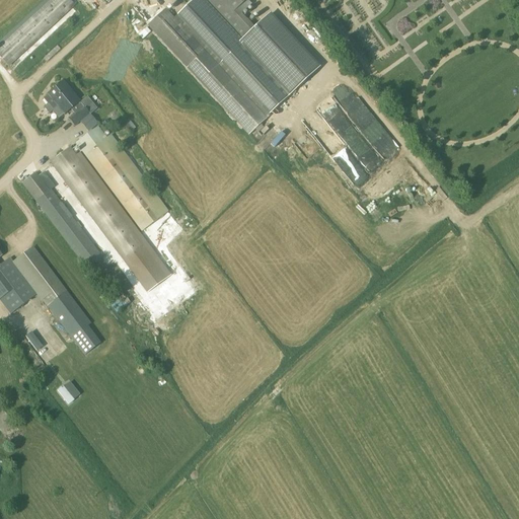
[(69,0),(52,0),(0,48),(0,57),(9,67),(75,6),(69,0)]
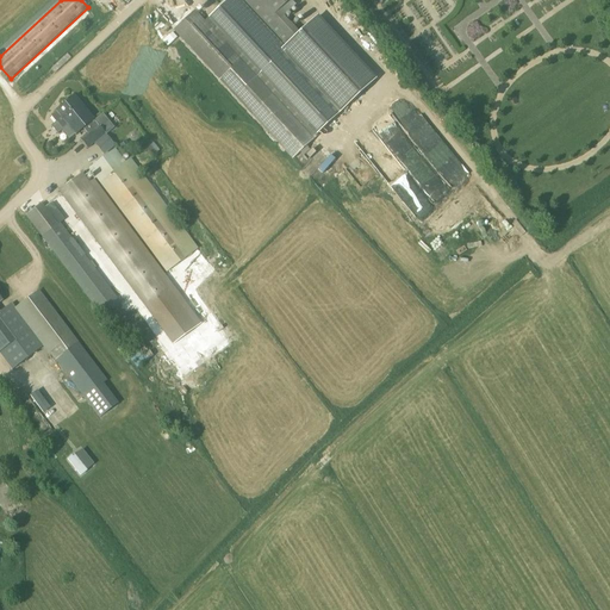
[(174,31),(292,160),(317,137),(316,135),(374,80),(318,18),(300,35),(284,17),(296,6),(291,0),(290,0),(226,0),(204,22),(195,12),(174,31)]
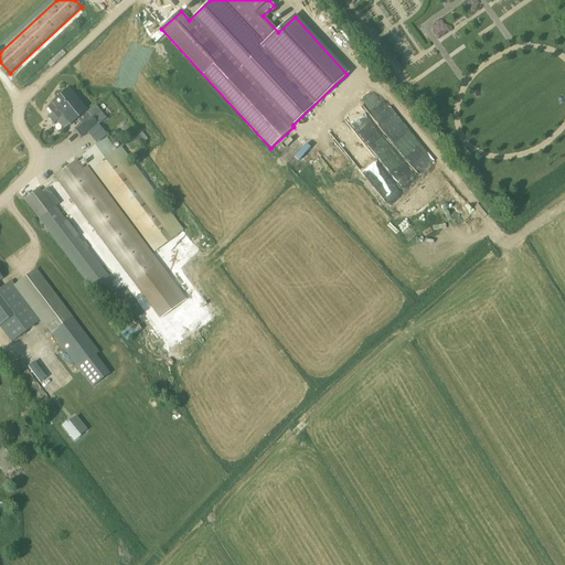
[(52,104),(48,108),(52,114),(48,117),(54,125),(56,121),(57,121),(63,117),(70,126),(77,119),(82,125),(75,130),(82,138),(102,121),(105,119),(95,107),(87,114),(81,105),(77,107),(65,93),(64,93),(62,92),(57,95),(59,98),(52,104)]
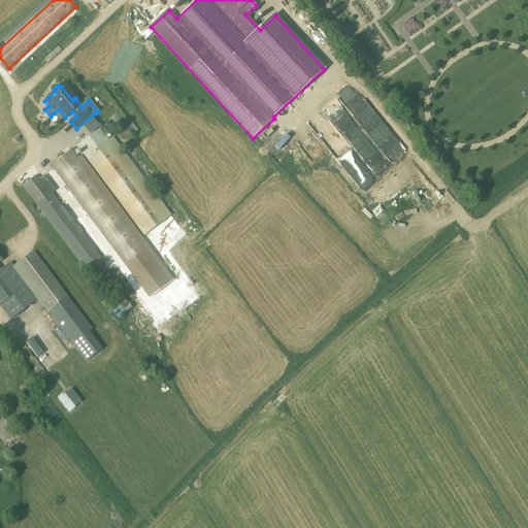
[(99,129),(77,145),(145,236),(167,220),(99,129)]
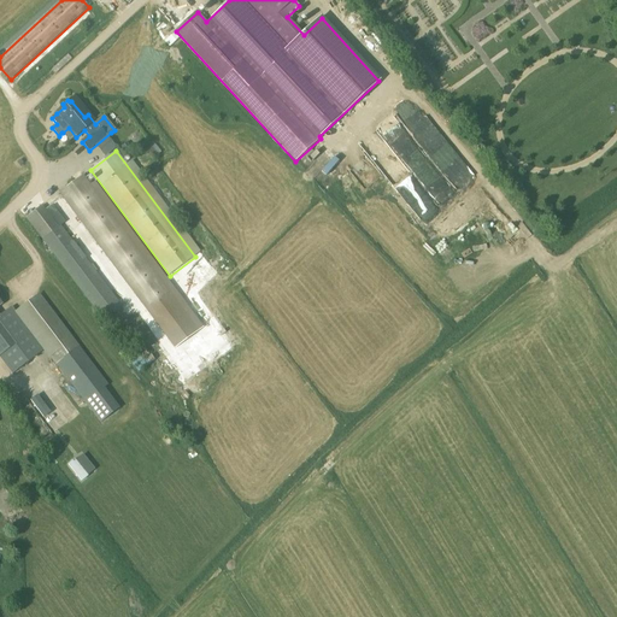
[(175,348),(199,330),(83,176),(60,193),(175,348)]
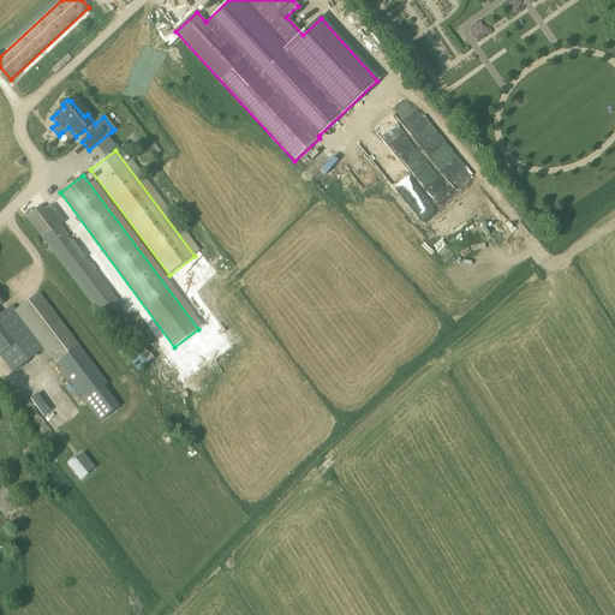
[(43,204),(27,216),(43,239),(105,320),(123,306),(60,226),(65,222),(52,206),(47,209),(43,204)]
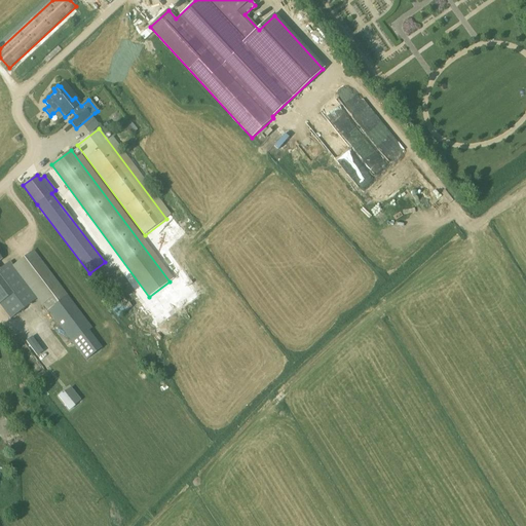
[(0,304),(11,318),(39,298),(76,347),(86,362),(103,347),(89,331),(92,329),(33,252),(12,266),(9,261),(5,265),(0,268),(0,267),(0,260),(1,260),(0,257),(0,304)]
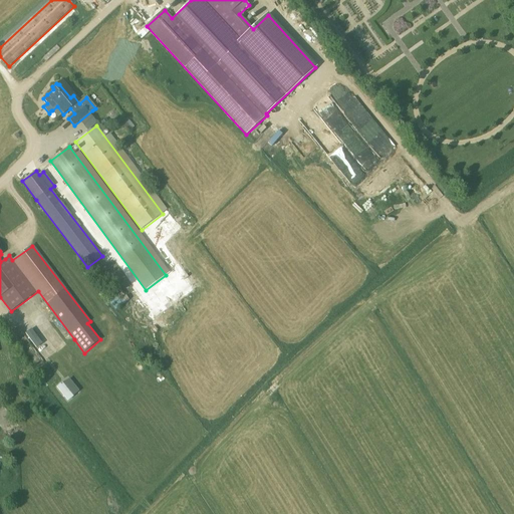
[(114,309),(130,300),(123,291),(108,300),(114,309)]
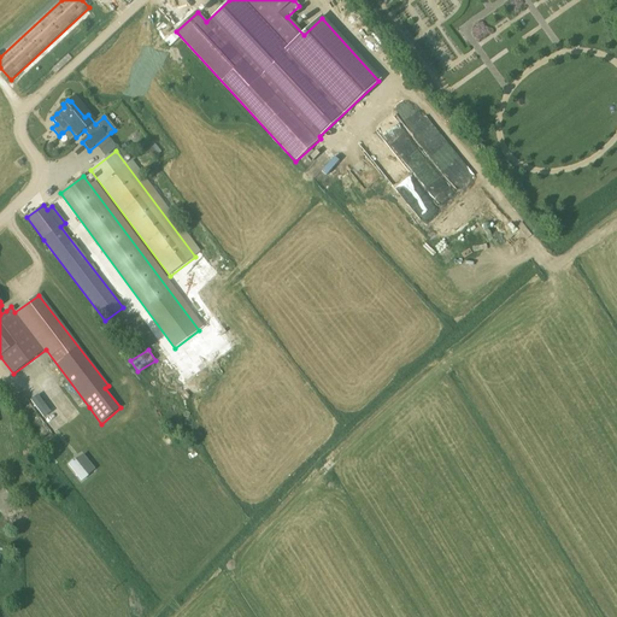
[(160,365),(154,368),(163,386),(170,382),(160,365)]
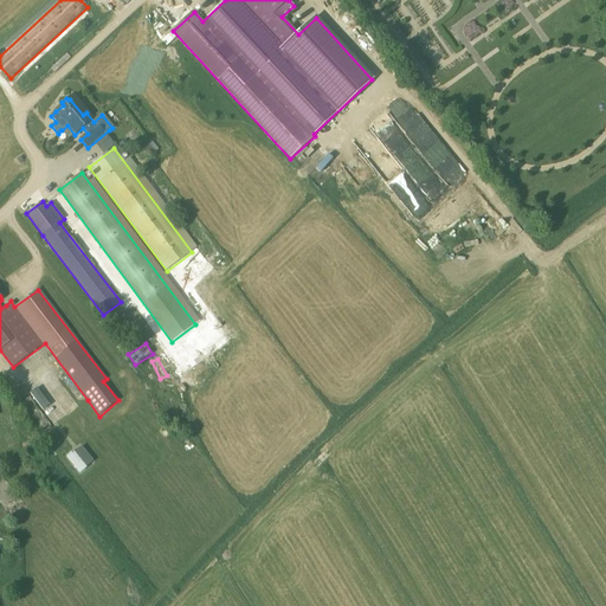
[(50,405),(37,388),(30,393),(43,410),(50,405)]
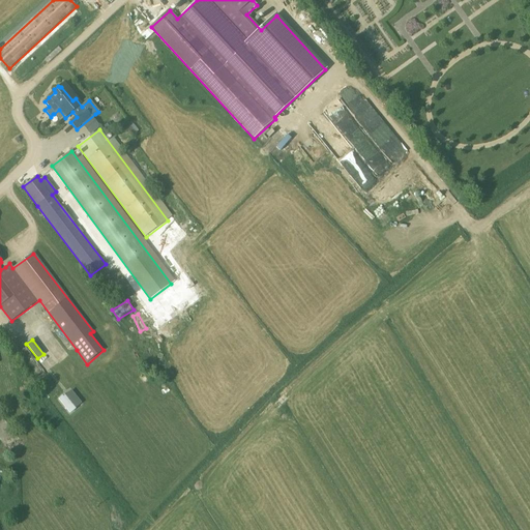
[(77,407),(65,393),(58,399),(69,413),(77,407)]
